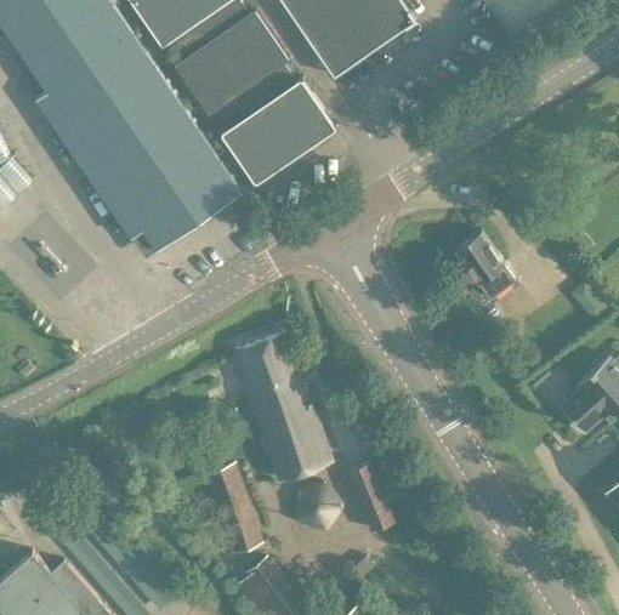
[(243,192),(108,0),(0,0),(0,22),(50,94),(38,102),(58,134),(134,241),(166,245),(243,192)]
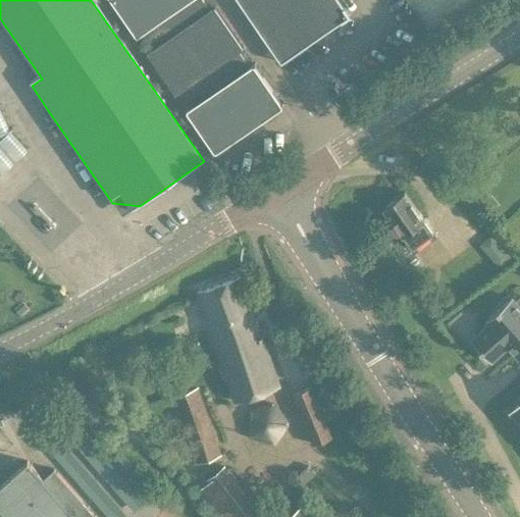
[(109,0),(108,1),(135,40),(142,35),(153,52),(147,56),(175,97),(182,93),(193,109),(187,113),(215,153),(282,106),(255,66),(249,70),(238,54),(244,49),(215,9),(209,13),(200,0),(109,0)]
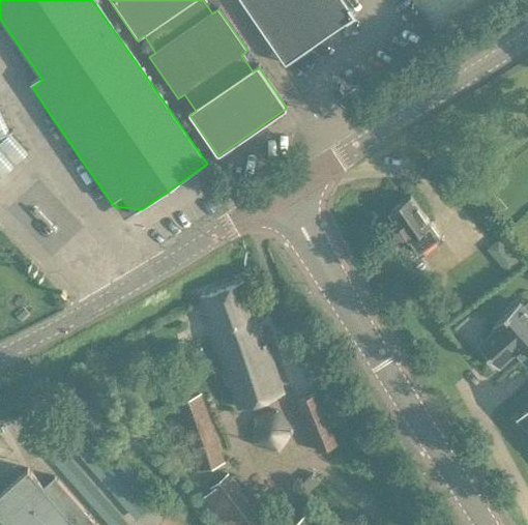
[(239,0),(286,65),(346,23),(347,24),(355,18),(349,8),(342,0),(239,0)]
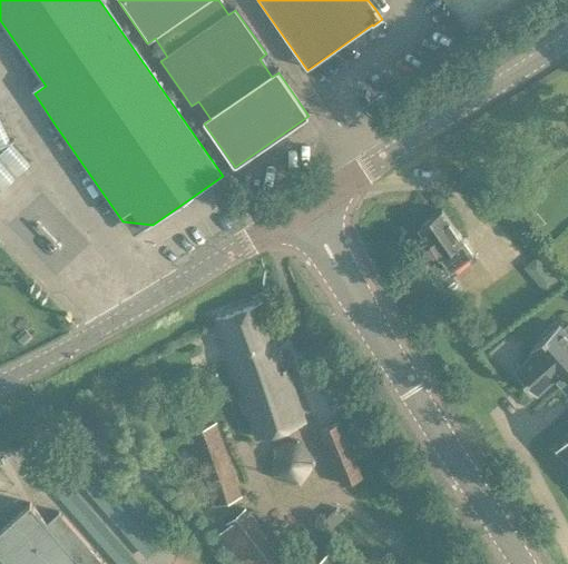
[(0,158),(16,145),(0,151),(0,158)]
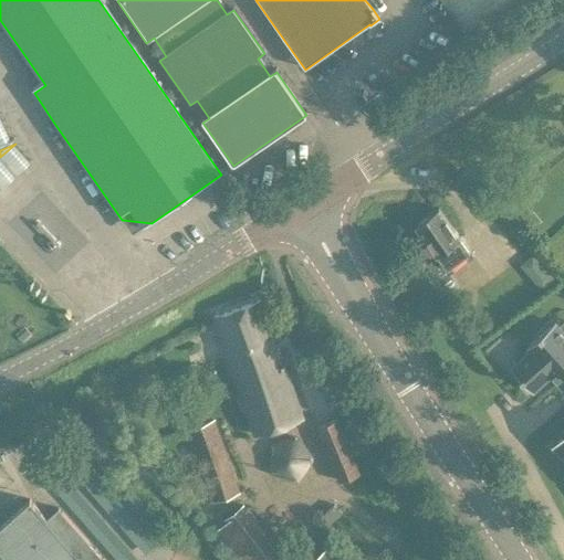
[(439,211),(416,229),(438,259),(451,276),(474,261),(461,242),(461,241),(439,211)]
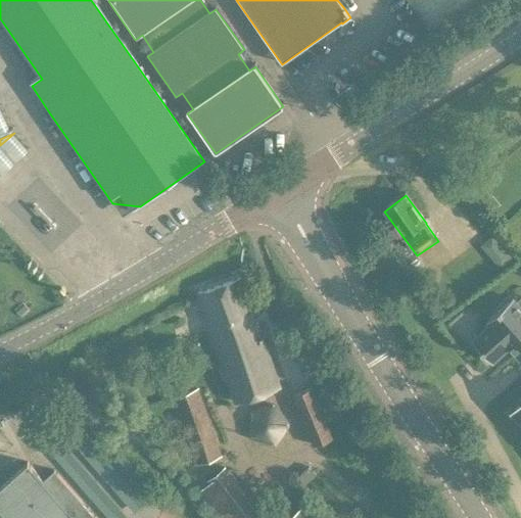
[(513,263),(502,250),(491,260),(502,273),(513,263)]
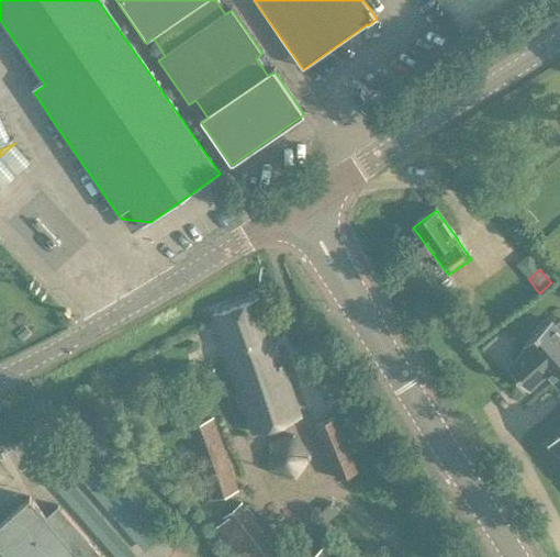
[(255,436),(302,420),(260,303),(213,320),(255,436)]
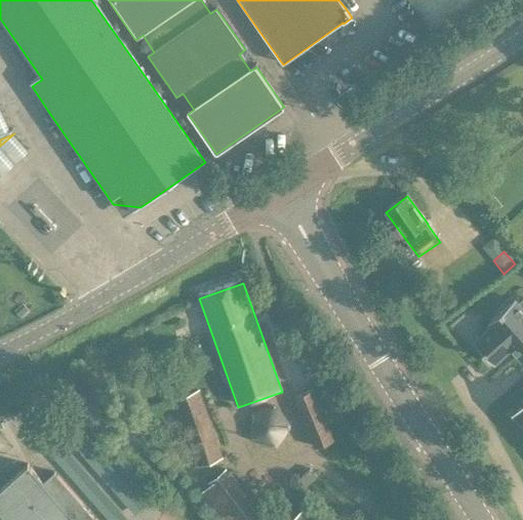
[(491,331),(476,345),(496,368),(513,355),(522,366),(522,306),(521,308),(517,304),(489,328),(491,331)]
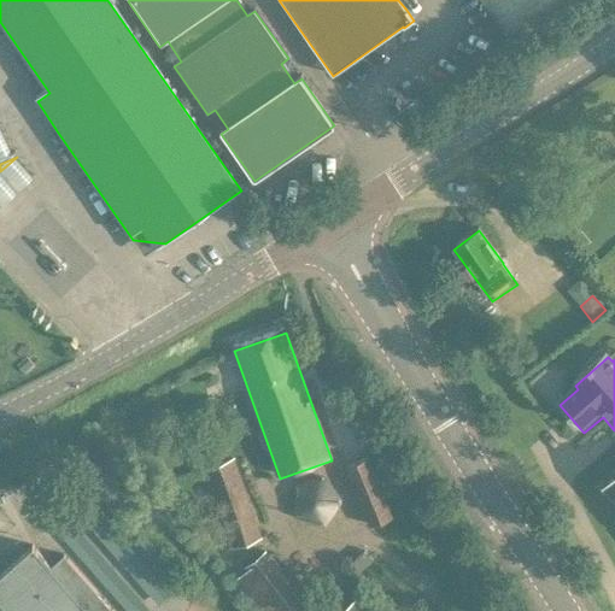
[(373,530),(394,522),(369,460),(349,469),(373,530)]
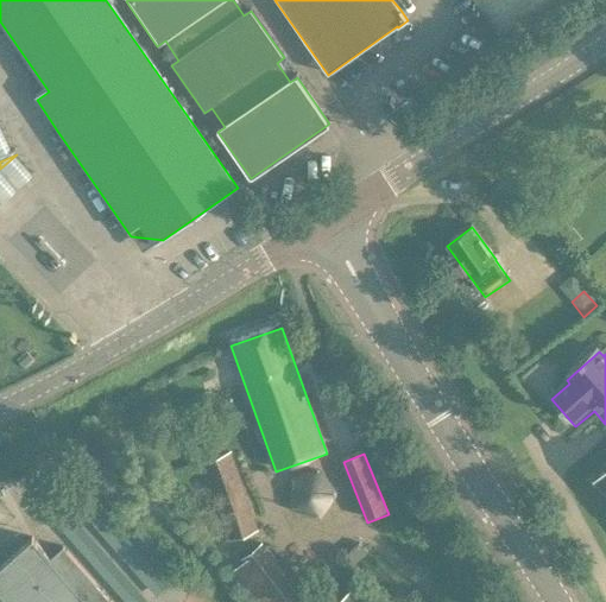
[(228,545),(258,533),(229,456),(200,467),(228,545)]
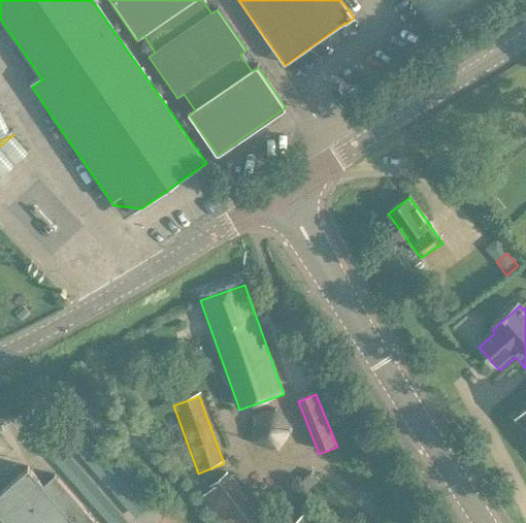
[(278,450),(292,431),(276,412),(256,419),(256,443),(278,450)]
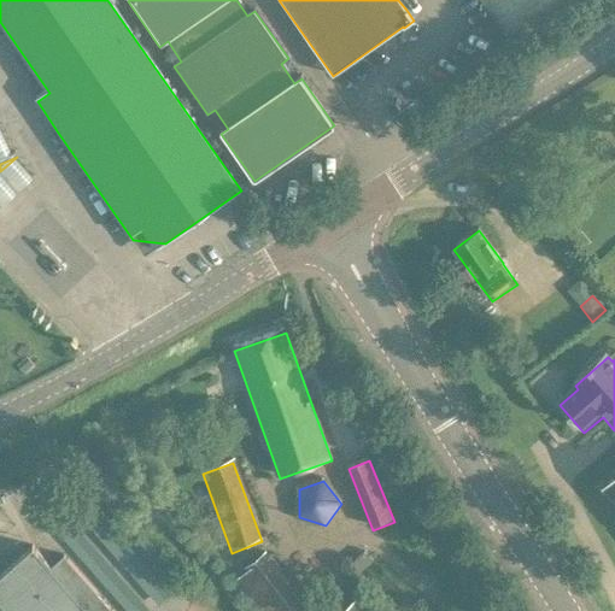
[(614,482),(603,493),(604,494),(607,493),(614,503),(614,482)]
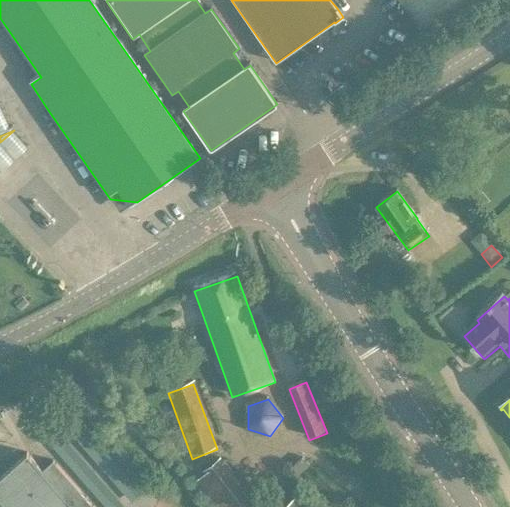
[(94,506),(56,464),(45,473),(30,456),(0,482),(0,498),(7,506),(94,506)]
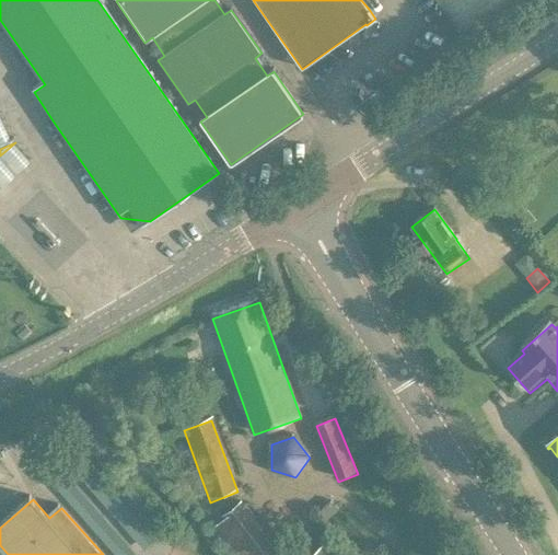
[(281,554),(243,505),(224,519),(228,522),(216,532),(235,554),(281,554)]
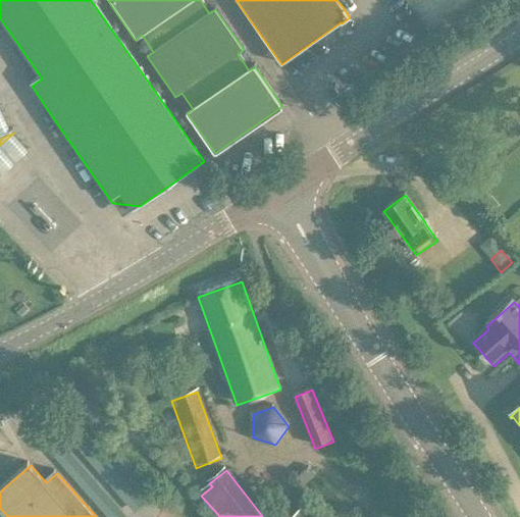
[(306,486),(317,477),(310,470),(300,479),(306,486)]
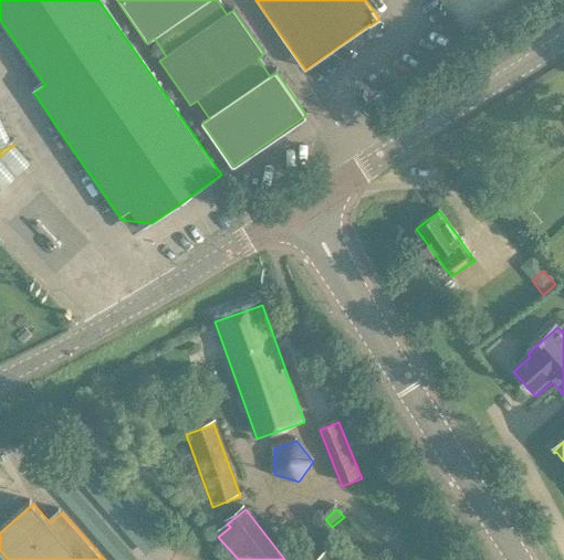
[(343,559),(333,548),(319,559),(343,559)]
